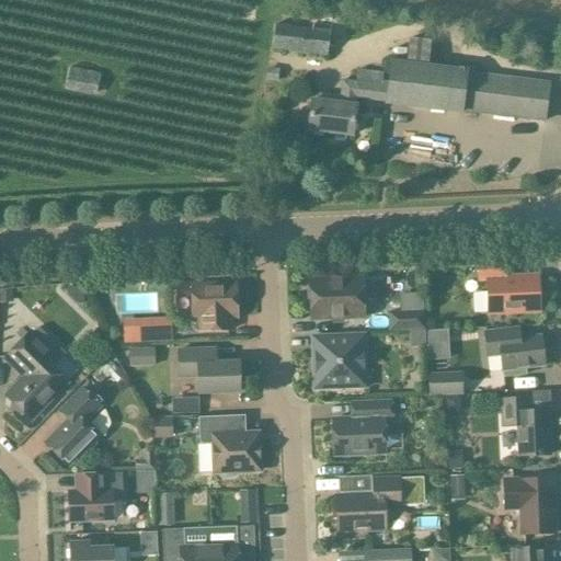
[(329,38),(332,19),(290,14),(289,26),(275,24),(271,49),(327,56),(329,38)]
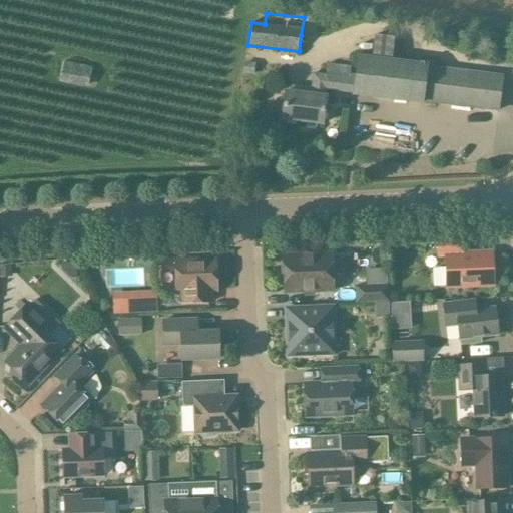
[(394,58),(396,36),(373,34),(371,56),(394,58)]
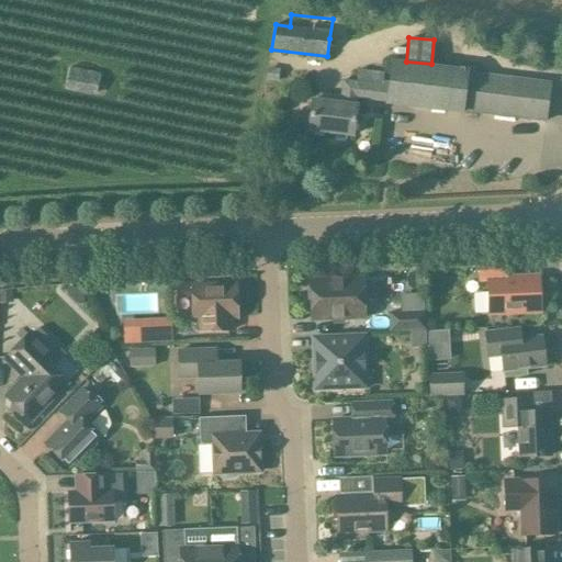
[(388,86),(385,103),(385,105),(463,115),(463,113),(547,123),(551,82),(469,71),(469,70),(390,60),(388,86)]
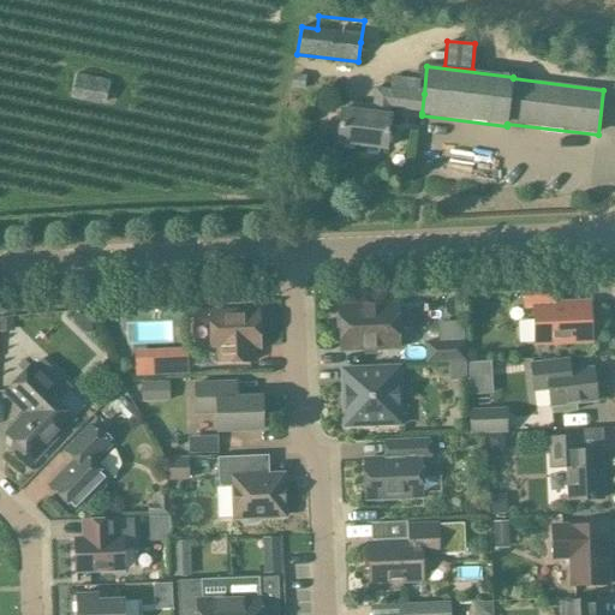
[(105,106),(109,81),(76,73),(70,99),(105,106)]
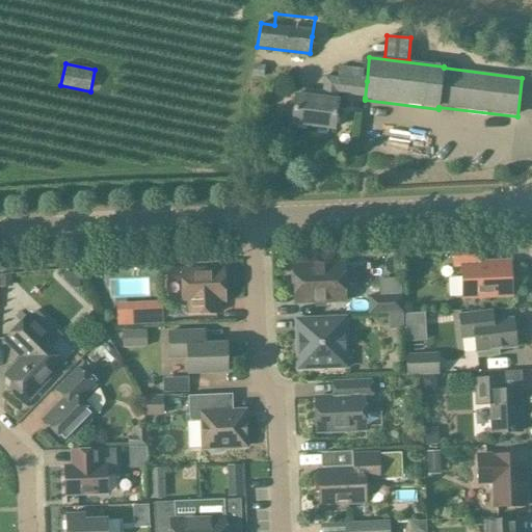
[(263,79),(265,68),(265,64),(254,63),(253,77),(263,79)]
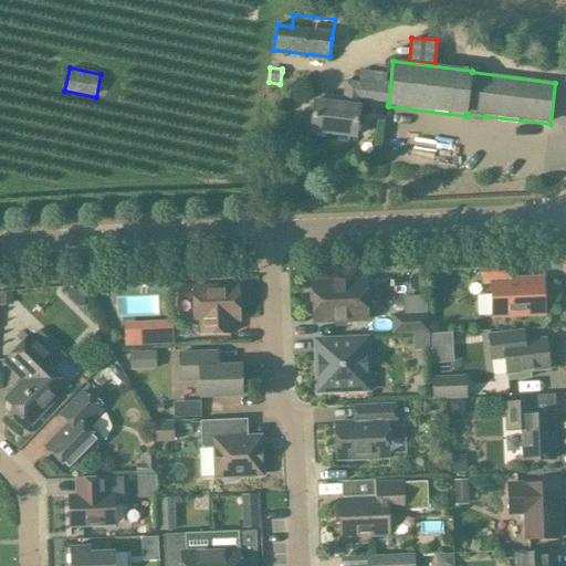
[(388,104),(390,86),(385,85),(386,73),(360,70),(359,82),(345,81),(343,96),(320,94),(318,102),(314,101),(310,132),(355,137),(358,117),(359,106),(358,106),(359,100),(388,104)]
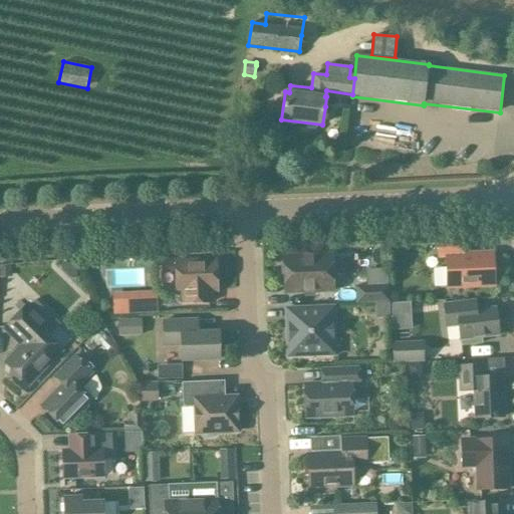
[(463,254),(463,240),(438,241),(439,256),(446,256),(447,288),(494,286),(493,253),(463,254)]
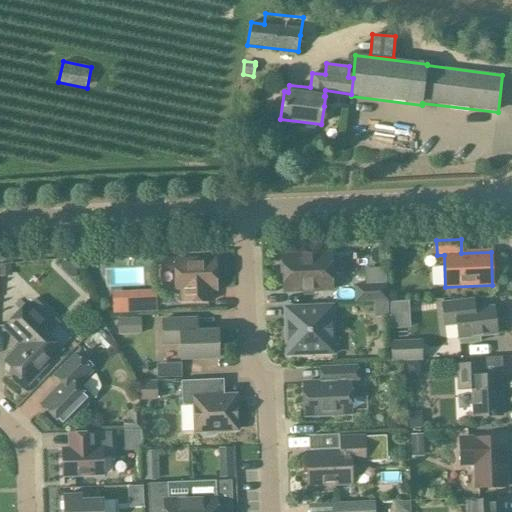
[(284,292),(332,290),(330,254),(283,256),(284,292)]
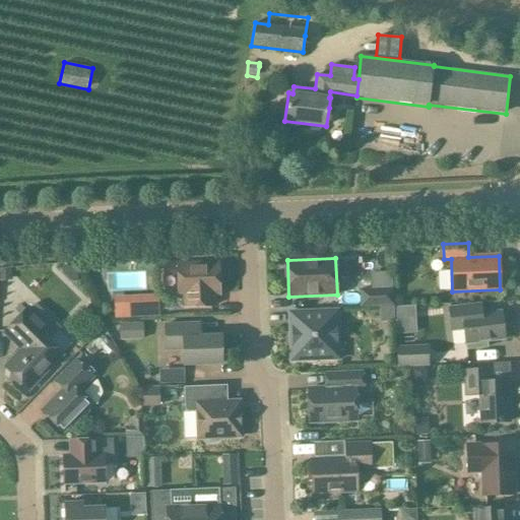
[(214,306),(213,295),(219,294),(218,263),(178,265),(179,296),(181,296),(182,308),(214,306)]
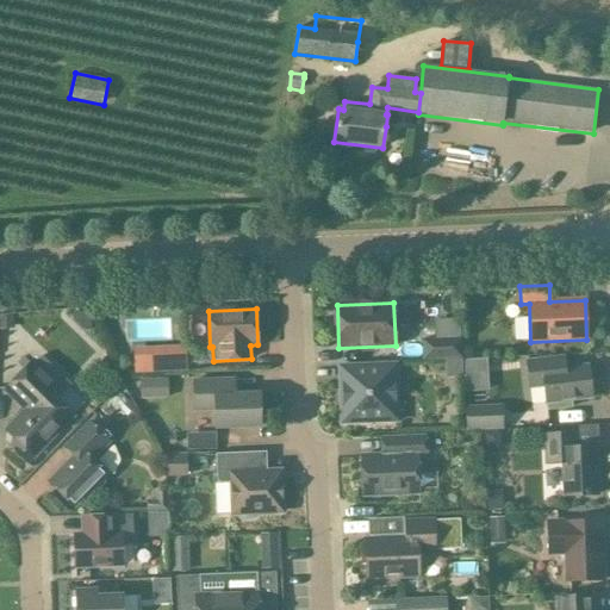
[(423,361),(464,359),(462,337),(421,340),(423,361)]
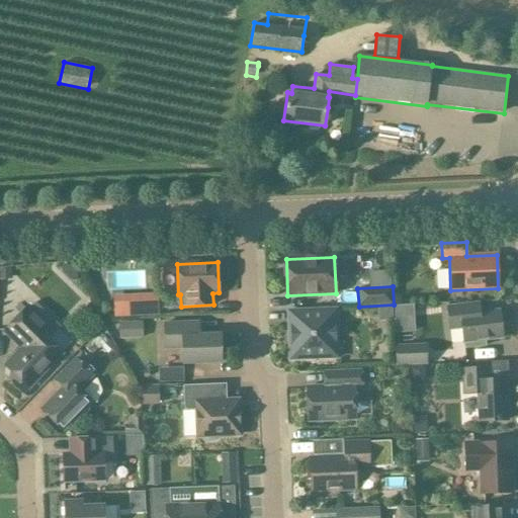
[(110,303),(110,310),(116,310),(116,316),(137,315),(136,298),(115,299),(115,303),(110,303)]
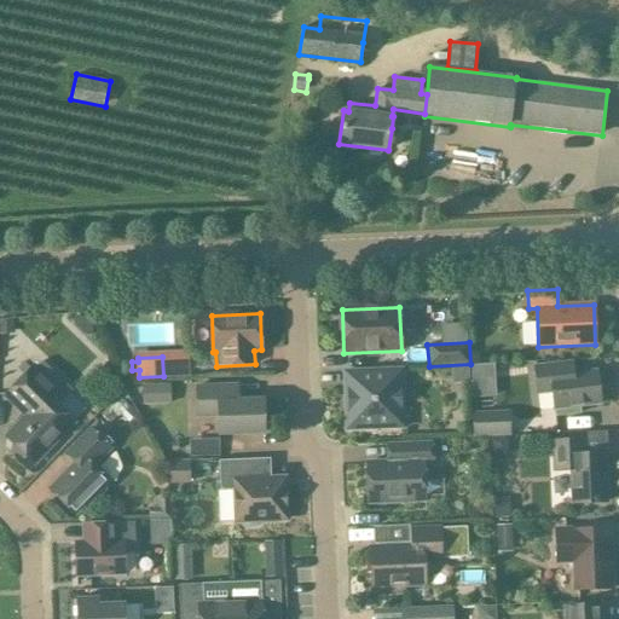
[(73,391),(42,362),(36,369),(34,366),(5,397),(27,416),(6,437),(34,464),(74,422),(58,406),(73,391)]
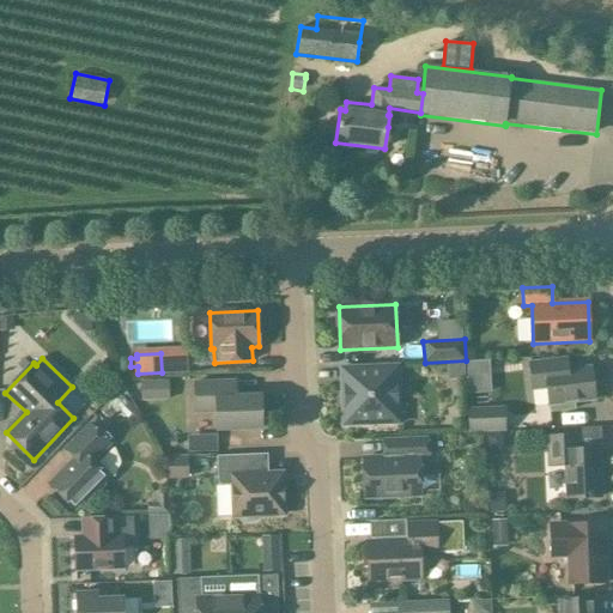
[(559,372),(558,360),(529,364),(533,389),(547,388),(548,405),(595,400),(590,368),(559,372)]
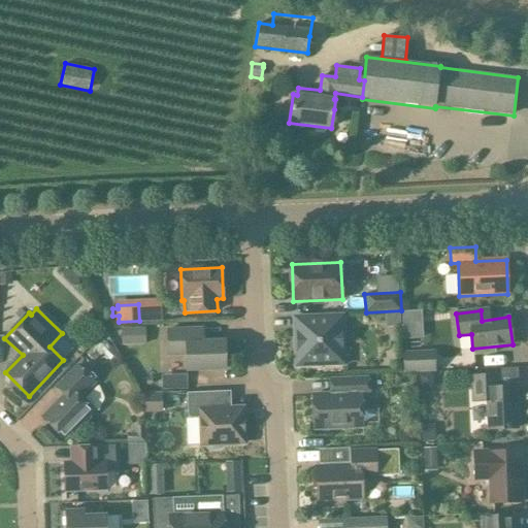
[(295,367),(345,365),(343,316),(294,317),(295,367)]
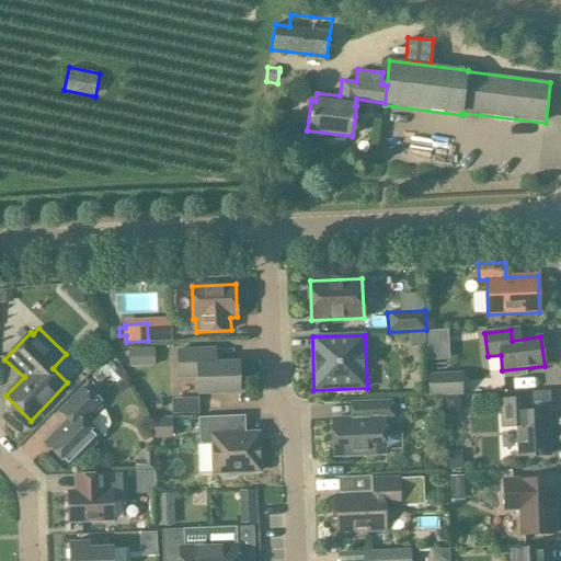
[(130,367),(156,366),(156,348),(129,350),(130,367)]
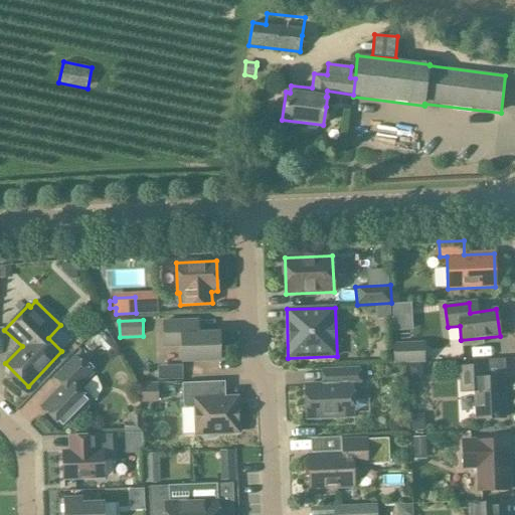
[(192,334),(191,321),(163,322),(164,347),(182,346),(182,361),(220,360),(219,333),(192,334)]
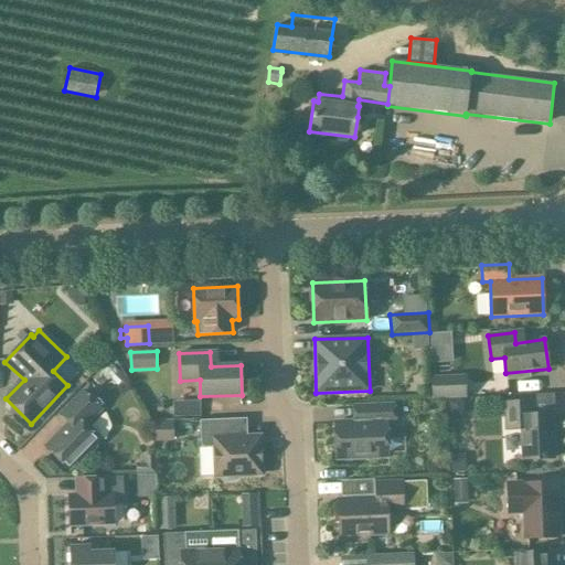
[(433,401),(467,398),(466,375),(432,376),(433,401)]
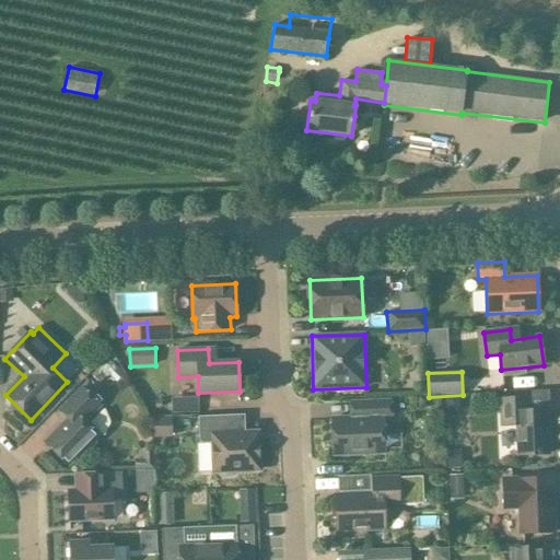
[(91,450),(97,443),(97,434),(85,422),(101,406),(82,387),(59,410),(70,420),(46,444),(67,465),(81,450),(91,450)]
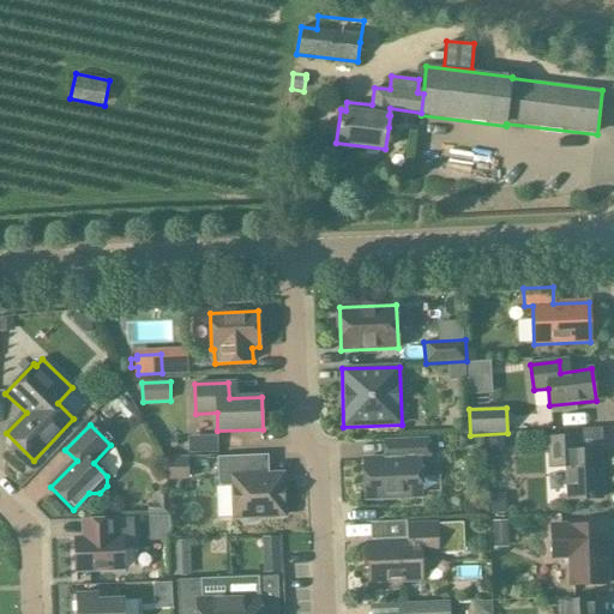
[(220,451),(220,434),(192,433),(192,450),(220,451)]
